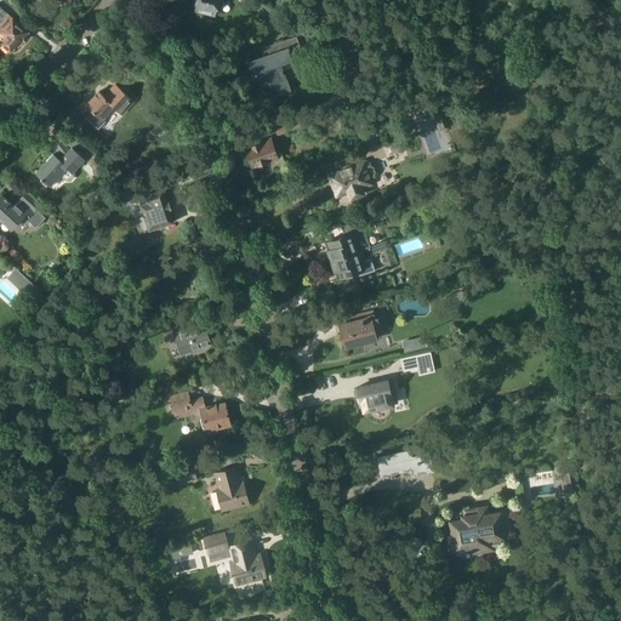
[(197,0),(197,4),(194,11),(215,16),(217,9),(218,10),(218,7),(220,7),(222,7),(223,6),(223,4),(223,1),(222,0),(197,0)]
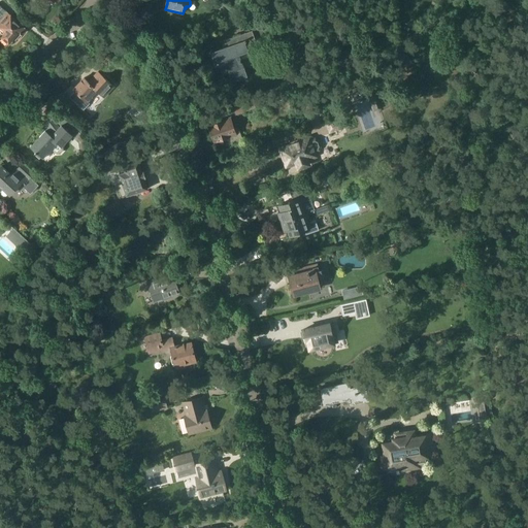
[(0,27),(5,32),(1,36),(9,43),(20,31),(22,33),(22,32),(24,33),(27,30),(0,6),(0,17),(1,19),(0,19),(0,27)]
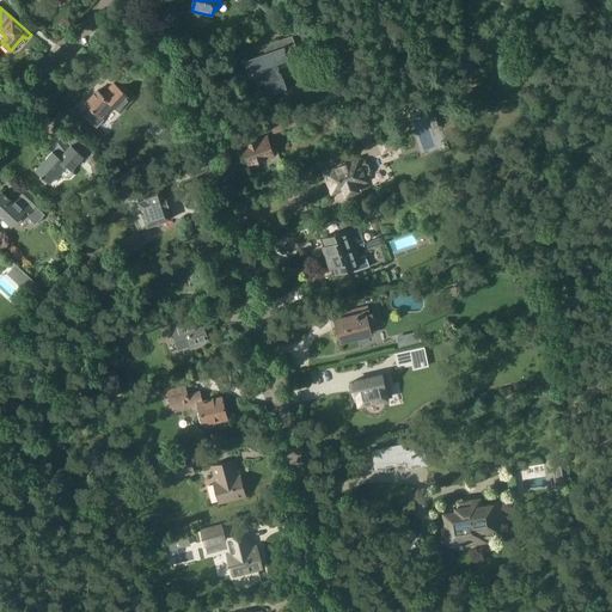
[(244,61),(249,73),(259,69),(269,96),(287,89),(277,63),(288,60),(287,55),(298,51),(292,36),(262,47),(264,54),(244,61)]
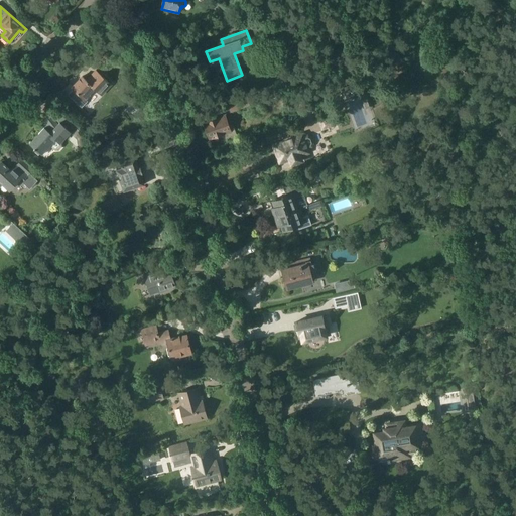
[(86,80),(82,76),(72,87),(84,99),(95,87),(98,90),(101,87),(105,91),(111,84),(96,70),(86,80)]
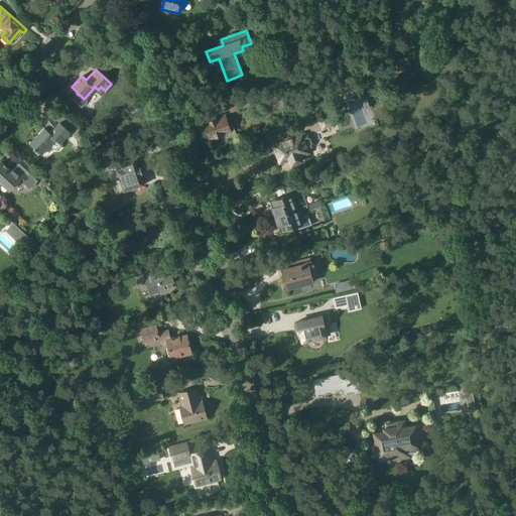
[(340,89),(345,102),(362,96),(357,83),(340,89)]
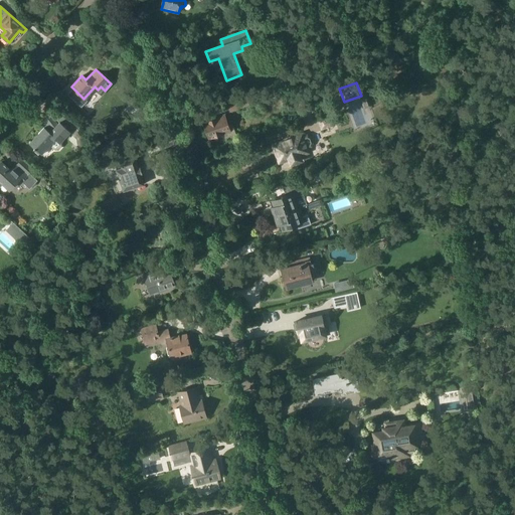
[(360,98),(364,109),(371,107),(367,96),(360,98)]
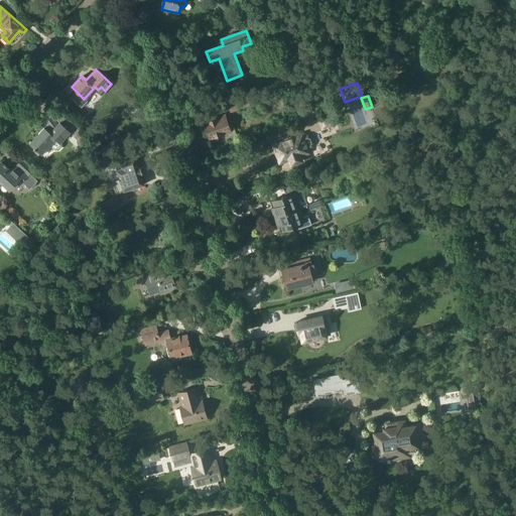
[(247,97),(228,104),(231,113),(250,106),(247,97)]
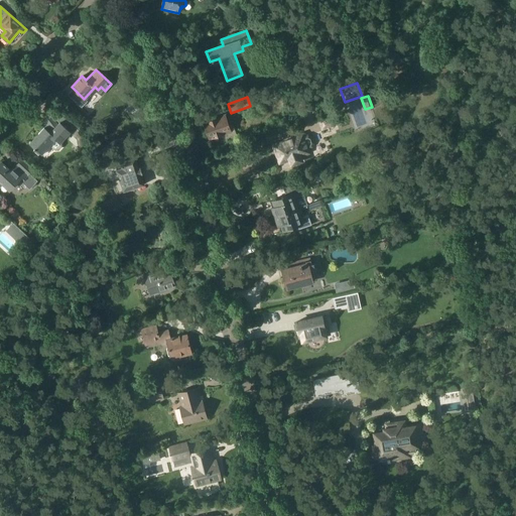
[(45,129),(44,128),(30,143),(42,154),(50,146),(55,150),(59,150),(62,147),(61,143),(60,143),(71,132),(74,135),(74,136),(77,139),(78,144),(84,149),(91,142),(71,123),(66,128),(60,123),(58,125),(49,113),(42,118),(48,126),(45,129)]
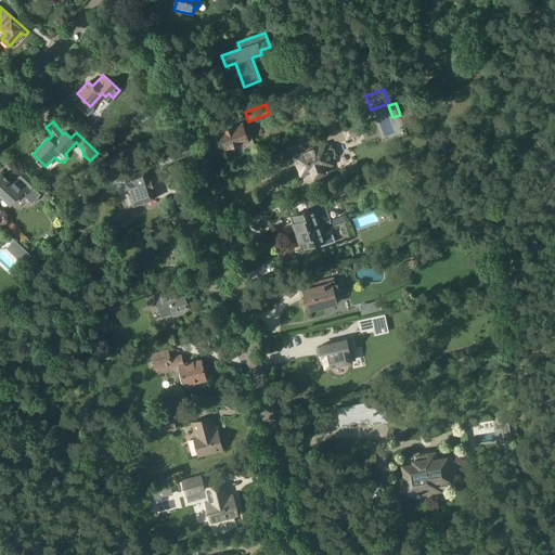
[(347,141),(365,134),(360,123),(341,129),(347,141)]
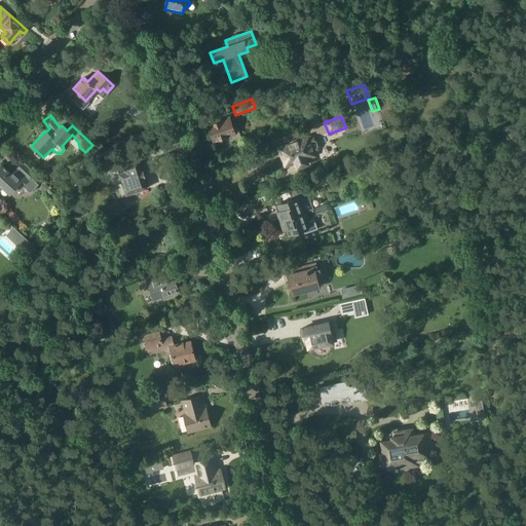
[(208,125),(214,142),(229,136),(231,143),(242,140),(237,126),(233,127),(230,117),(208,125)]
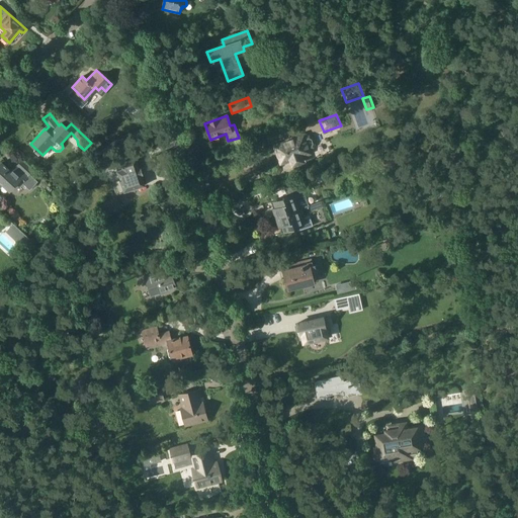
[(305,138),(304,136),(275,146),(281,163),(290,160),(292,165),(304,161),(300,154),(310,151),(309,149),(314,147),(315,143),(313,138),(310,136),(305,138)]
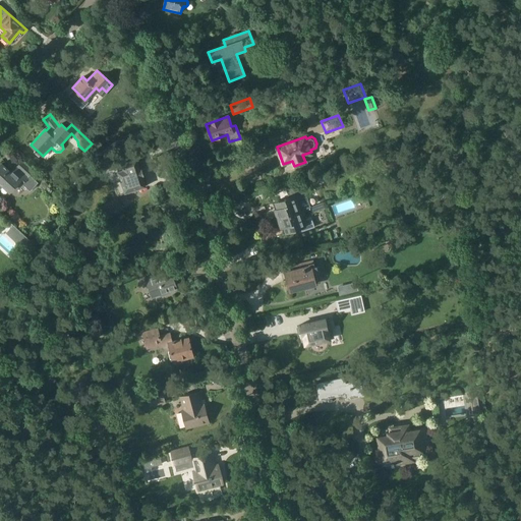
[(120,181),(114,183),(116,191),(121,193),(124,192),(124,193),(146,186),(142,176),(143,176),(141,169),(140,170),(136,159),(121,164),(123,170),(118,172),(120,181)]
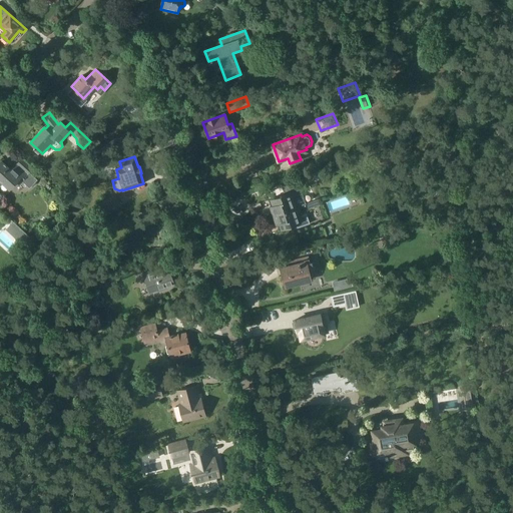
[(0,179),(10,189),(20,179),(22,182),(22,181),(30,188),(38,179),(30,172),(34,168),(28,162),(27,163),(22,158),(11,170),(1,161),(0,162),(0,179)]
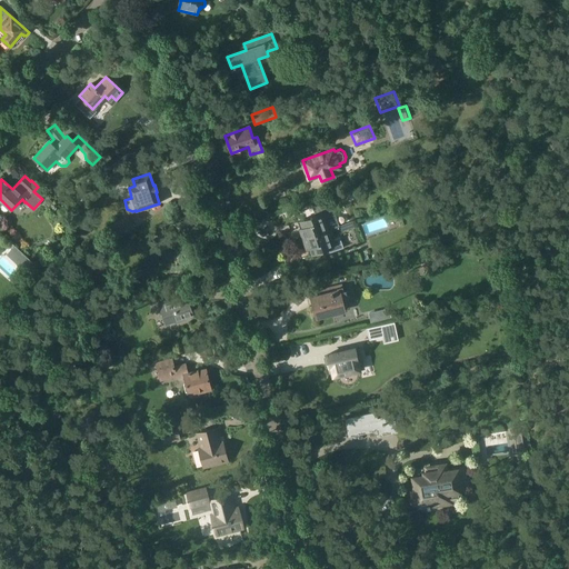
[(316,215),(299,220),(305,238),(330,229),(339,226),(330,200),(313,207),(316,215)]
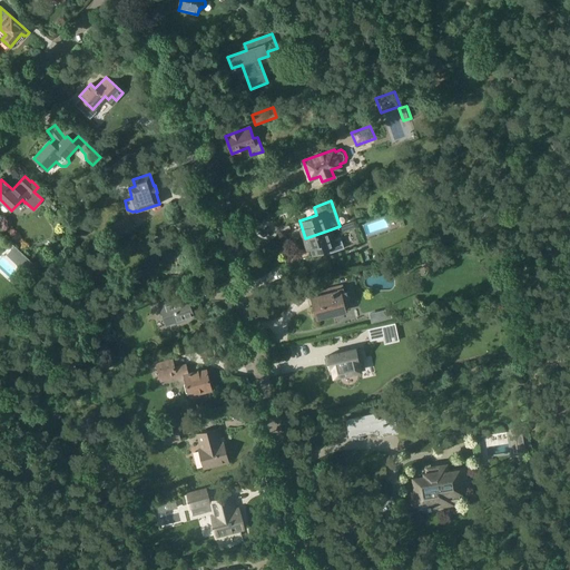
[(119,238),(135,229),(128,217),(112,225),(119,238)]
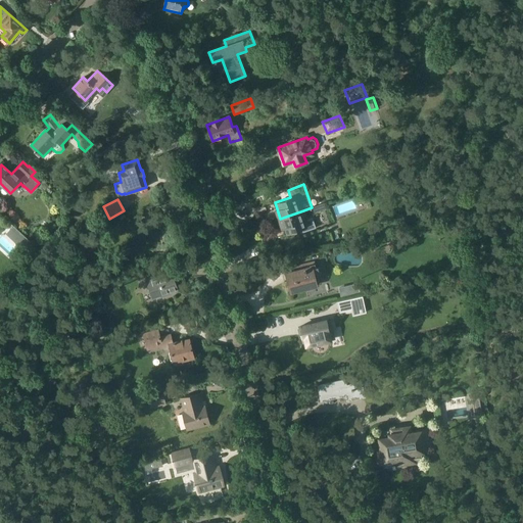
[(303,210),(280,219),(285,233),(301,228),(303,232),(316,228),(313,219),(307,221),(303,210)]
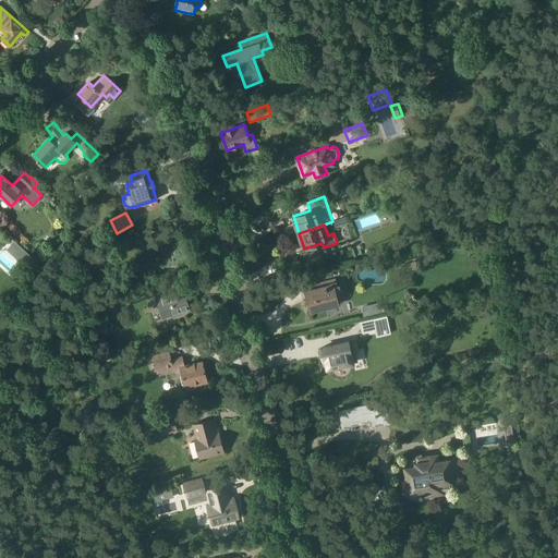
[(14,239),(4,249),(19,262),(23,257),(26,261),(32,255),(14,239)]
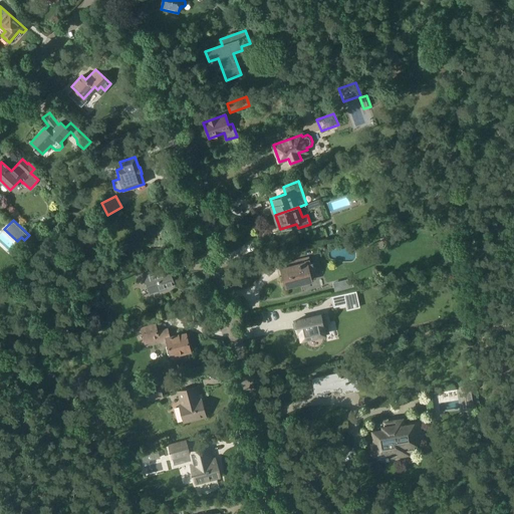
[(292,267),(282,270),(287,287),(310,281),(314,280),(312,273),(314,273),(314,272),(315,272),(312,262),(310,263),(309,260),(308,259),(297,261),(297,262),(290,263),(292,267)]
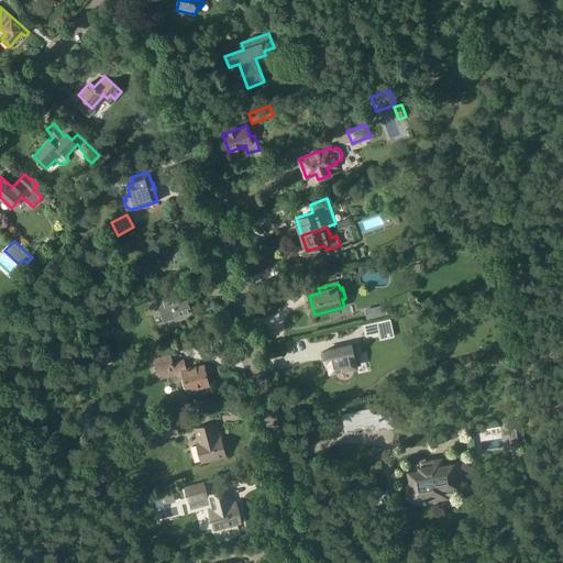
[(158,308),(159,313),(161,313),(164,322),(173,320),(184,317),(183,315),(190,312),(185,295),(177,297),(176,295),(169,297),(169,298),(157,302),(158,307),(158,308)]
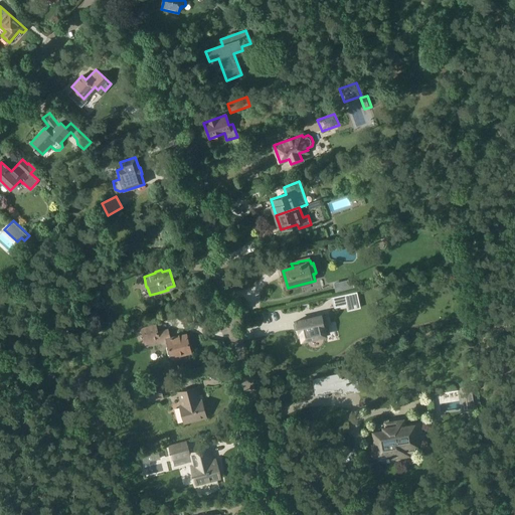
[(357,291),(333,297),(335,307),(359,302),(357,291)]
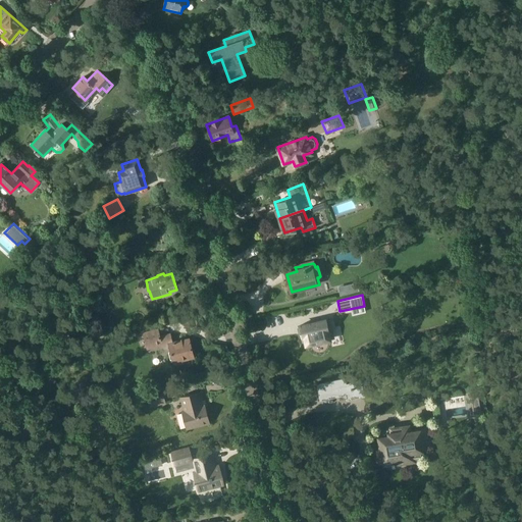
[(300,327),(298,328),(298,329),(300,328),(302,333),(299,334),(302,334),(302,336),(305,335),(307,345),(330,340),(330,338),(334,337),(330,320),(326,321),(326,320),(300,325),(300,327)]
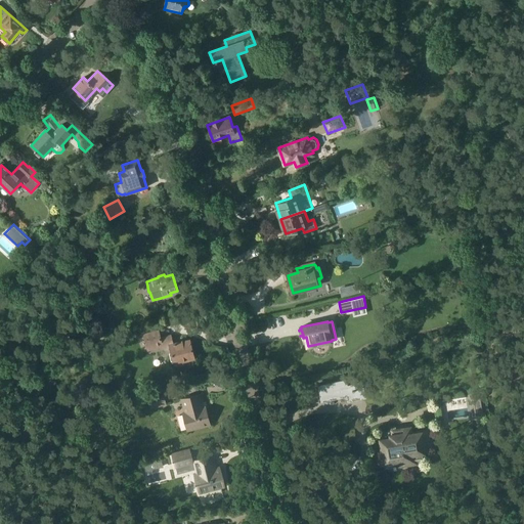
[(147,351),(165,346),(169,345),(174,365),(183,363),(182,361),(194,358),(190,340),(183,342),(182,341),(175,343),(174,343),(173,342),(171,336),(161,338),(160,330),(143,334),(147,351)]
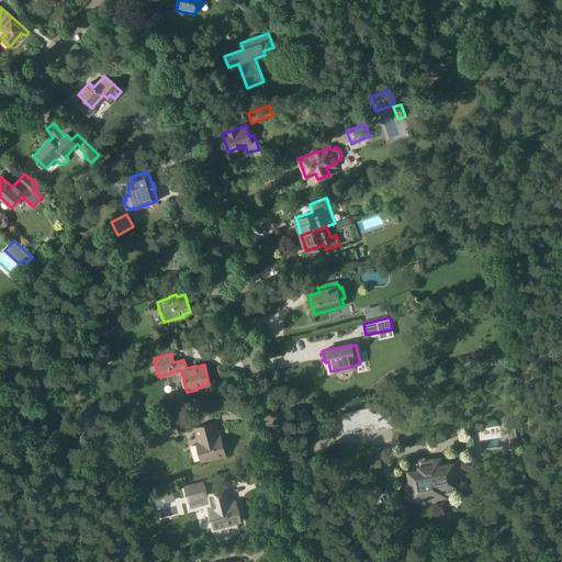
[(371,407),(340,415),(344,430),(373,424),(375,429),(392,425),(390,418),(390,415),(386,411),(383,404),(371,407)]
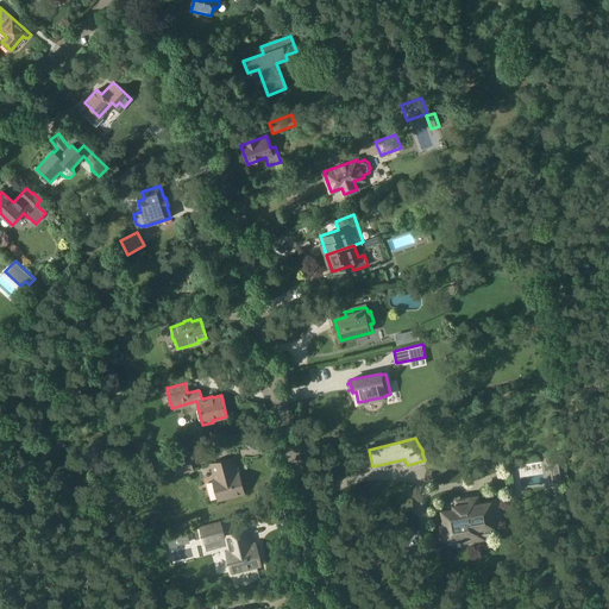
[(189,454),(171,459),(176,476),(194,471),(189,454)]
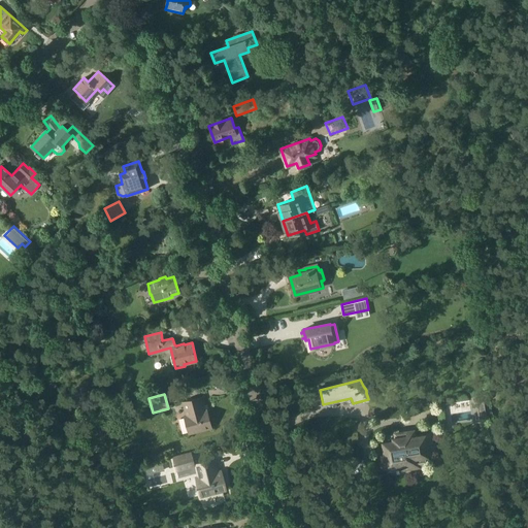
[(182,402),(186,415),(184,416),(189,434),(211,428),(206,410),(204,410),(201,397),(182,402)]
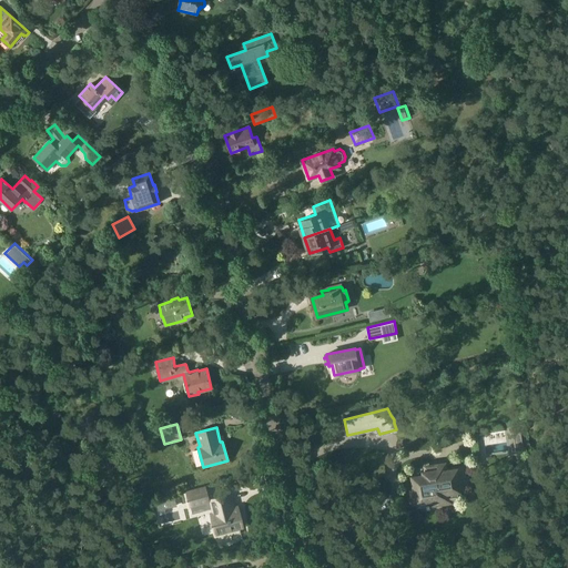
[(510,432),(513,452),(528,449),(526,429),(510,432)]
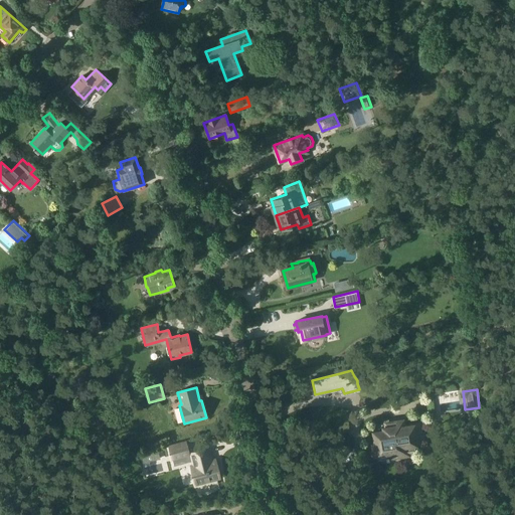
[(403,420),(393,422),(394,426),(383,427),(383,431),(374,433),(375,445),(373,445),(375,454),(379,454),(380,460),(387,459),(387,460),(389,459),(396,458),(395,451),(399,450),(399,449),(402,449),(403,454),(415,452),(414,445),(415,445),(414,435),(415,435),(413,426),(404,427),(403,420)]
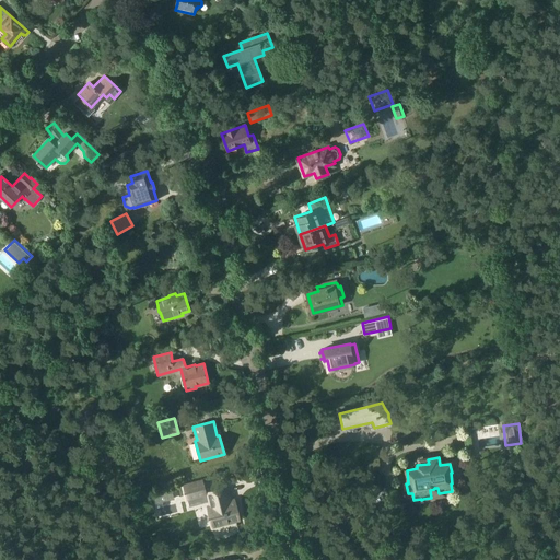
[(209,500),(210,505),(208,506),(213,526),(238,520),(234,500),(231,501),(226,488),(206,493),(202,480),(185,485),(189,504),(209,500)]
